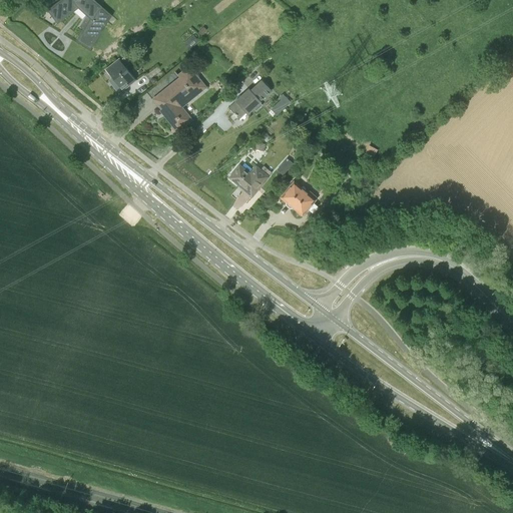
[(110,14),(102,7),(94,0),(63,0),(53,8),(62,19),(77,8),(86,16),(79,28),(84,31),(79,40),(90,48),(110,14)]
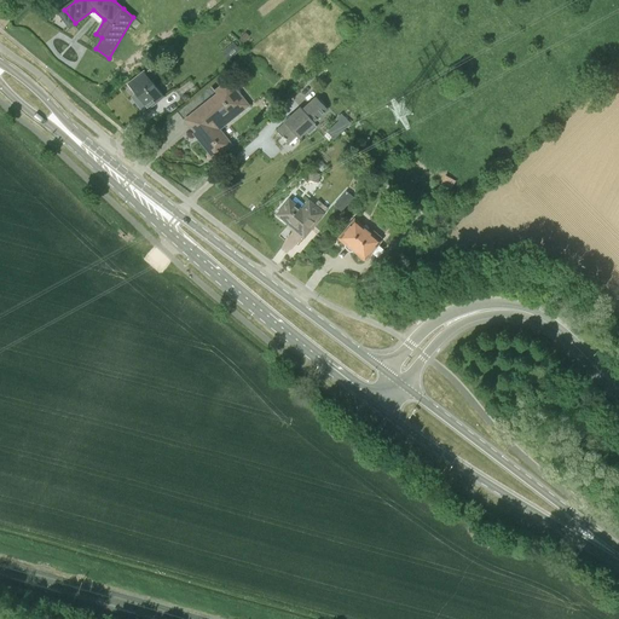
[(229,61),(239,51),(233,44),(223,53),(229,61)]
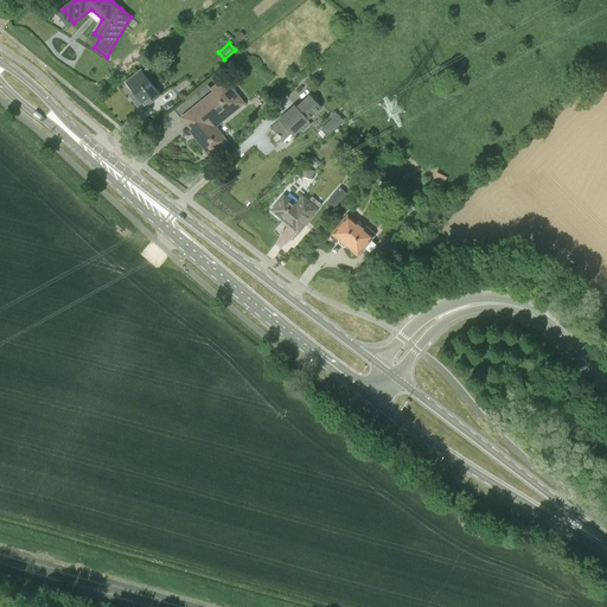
[(153,76),(147,69),(127,85),(138,98),(134,100),(139,106),(141,103),(144,106),(160,93),(158,91),(164,87),(154,75),(153,76)]
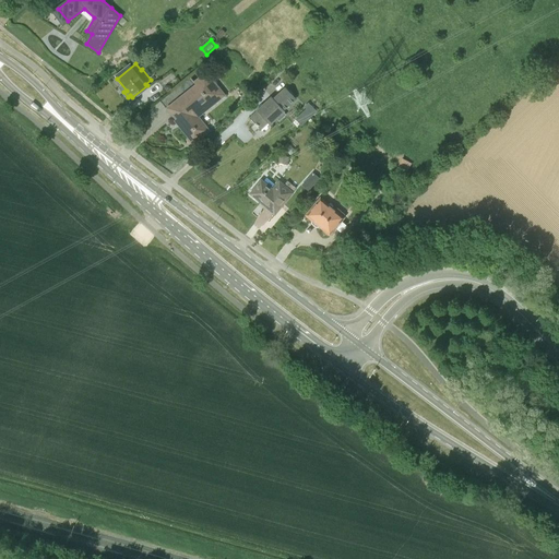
[(197,142),(210,131),(199,117),(226,96),(206,72),(164,105),(188,135),(190,134),(197,142)]
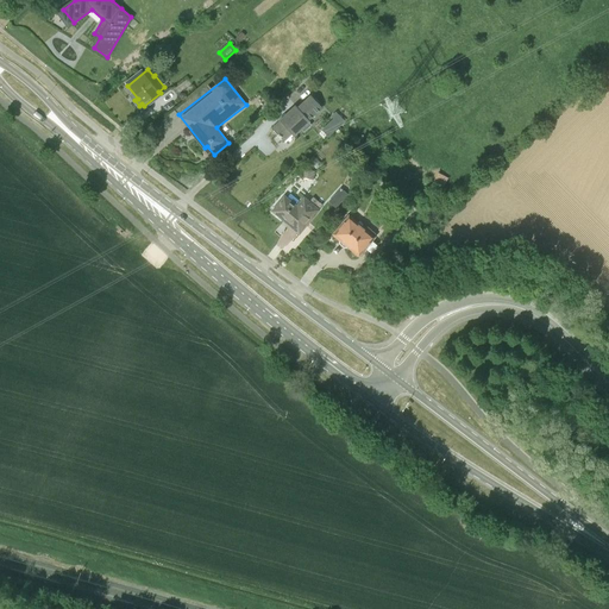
[(318,112),(314,107),(316,104),(311,98),(303,102),(297,108),(295,106),(280,120),(280,121),(271,129),(284,143),(292,135),(294,137),(311,123),(309,120),(318,112)]
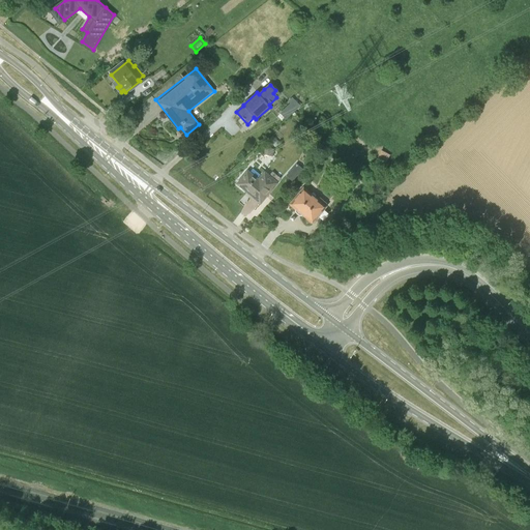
[(259,179),(248,171),(238,184),(261,203),(277,182),(264,171),(259,179)]
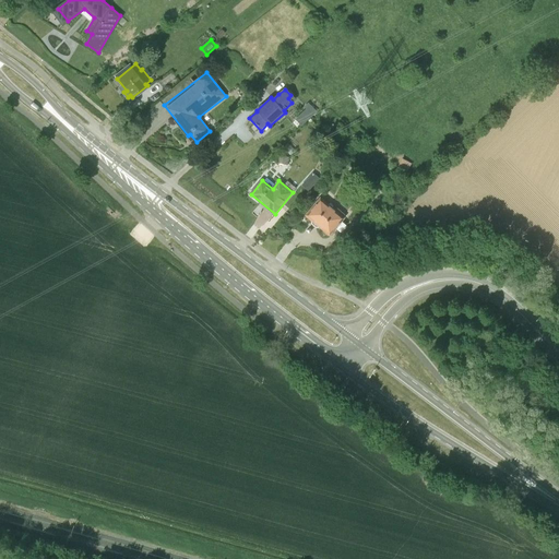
[(312,187),(306,180),(301,186),(308,191),(312,187)]
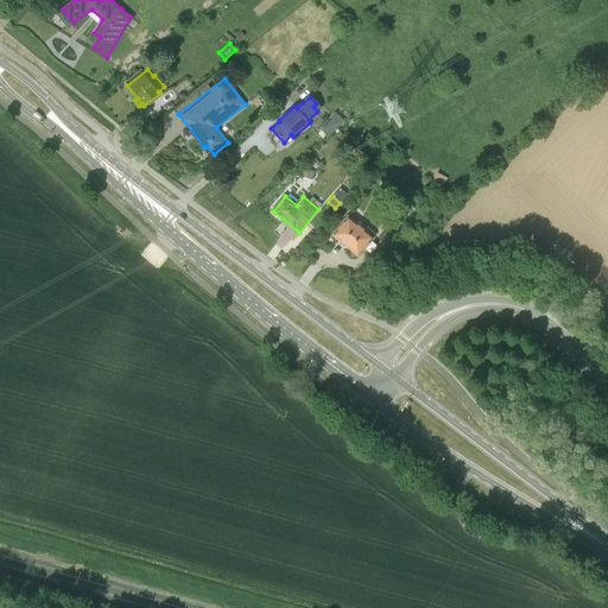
[(359,223),(349,215),(333,234),(359,255),(365,248),(371,253),(377,246),(372,241),(375,238),(374,235),(375,234),(360,221),(359,223)]
